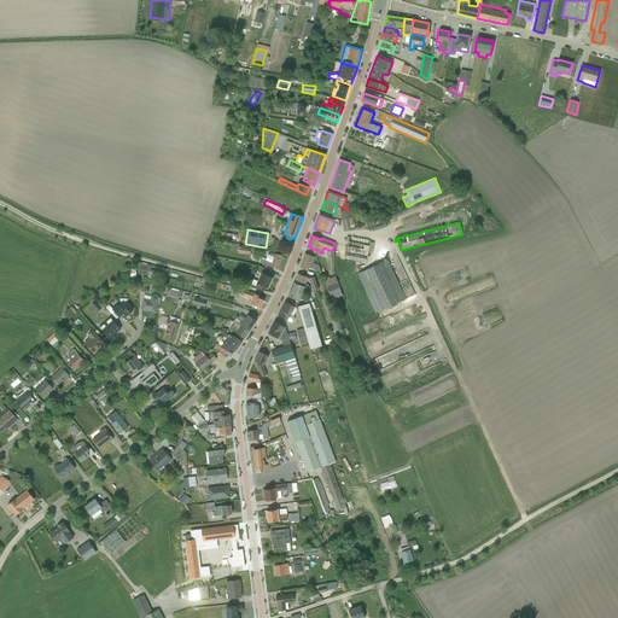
[(348,246),(345,258),(366,262),(368,252),(372,252),(374,243),(369,243),(369,240),(349,237),(347,237),(347,242),(349,242),(348,246)]
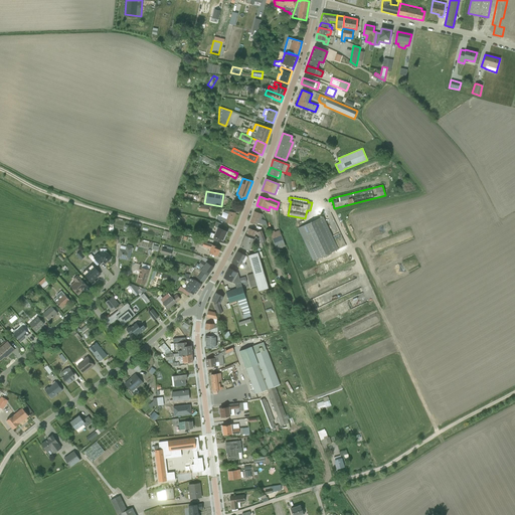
[(216,219),(230,224),(234,212),(229,211),(229,209),(224,209),(224,212),(223,212),(221,216),(218,214),(216,219)]
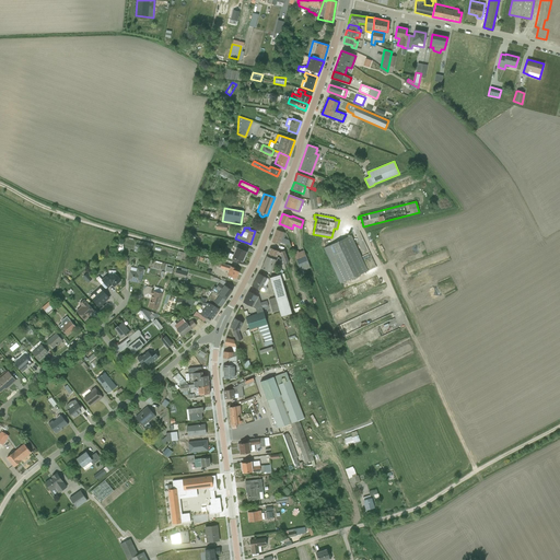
[(276,230),(271,242),(279,244),(280,243),(290,246),(289,240),(284,238),(286,233),(276,230)]
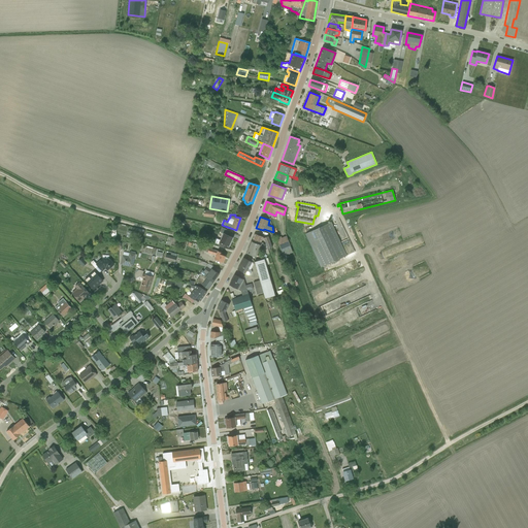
[(331,222),(305,234),(321,267),(347,256),(331,222)]
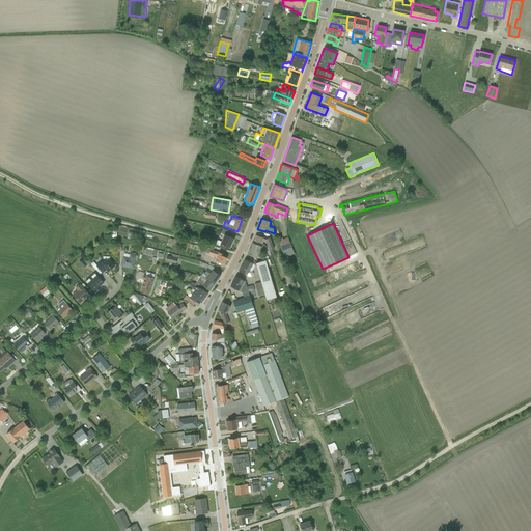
[(217,240),(215,244),(220,246),(219,246),(224,248),(225,246),(229,248),(230,248),(230,247),(233,240),(233,239),(231,239),(234,233),(223,228),(221,233),(224,234),(221,242),(217,240)]
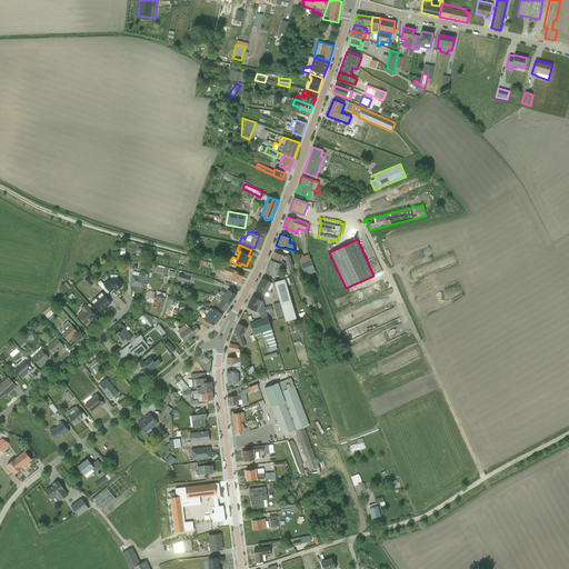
[(273,251),(270,260),(280,263),(279,267),(280,268),(283,268),(285,268),(286,263),(281,261),(283,256),(273,251)]
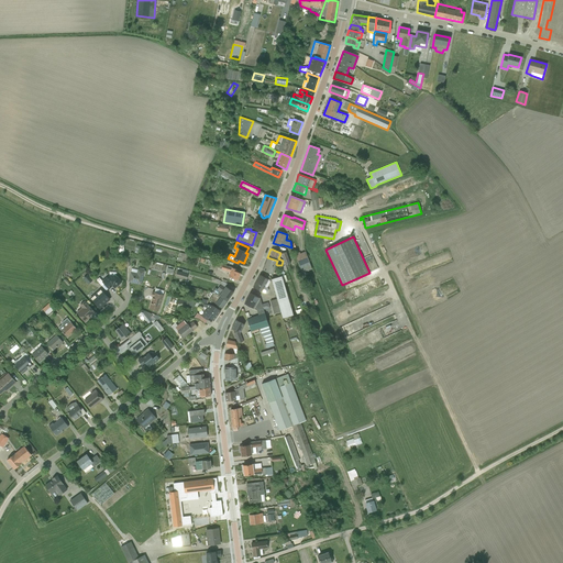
[(282,254),(286,265),(290,263),(286,252),(282,254)]
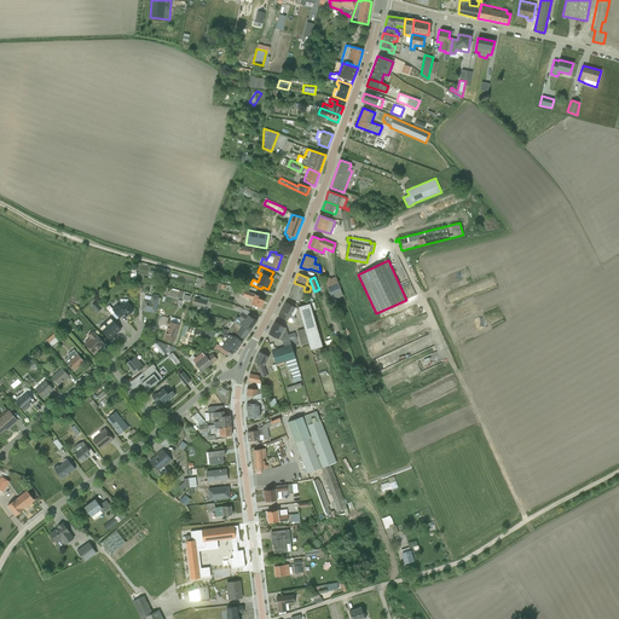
[(340,288),(335,277),(330,279),(329,277),(324,279),(329,293),(340,288)]
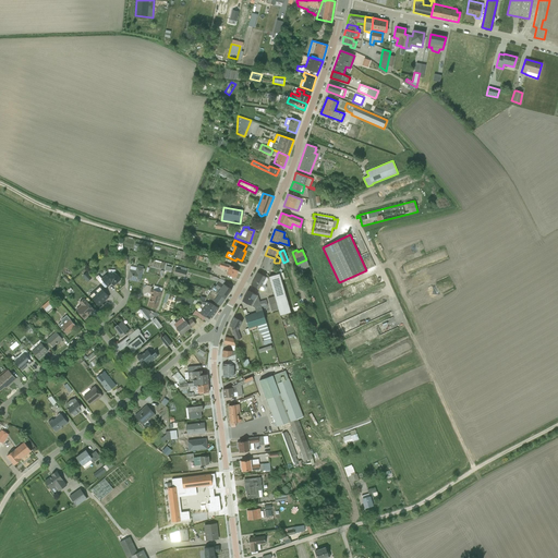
[(265,255),(261,266),(270,270),(273,265),(274,266),(275,263),(274,262),(275,258),(265,255)]
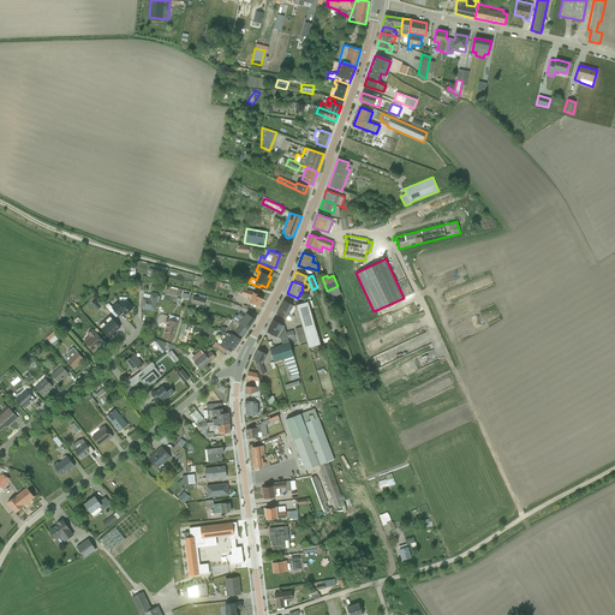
[(254,292),(244,288),(243,290),(232,286),(230,294),(237,297),(238,292),(242,294),(251,297),(249,302),(260,306),(263,298),(258,297),(258,294),(254,292)]
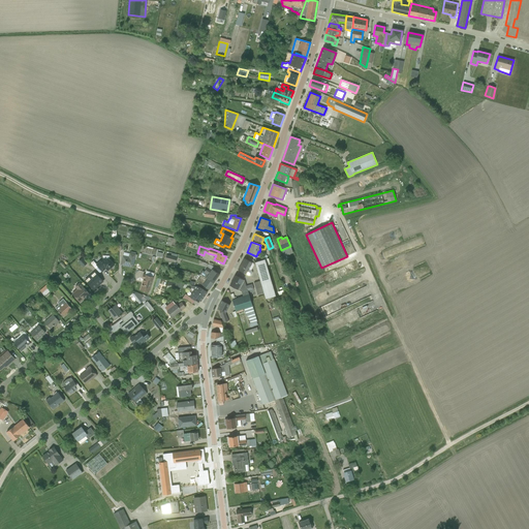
[(121,265),(132,267),(135,252),(131,251),(131,253),(130,252),(129,257),(123,256),(121,265)]
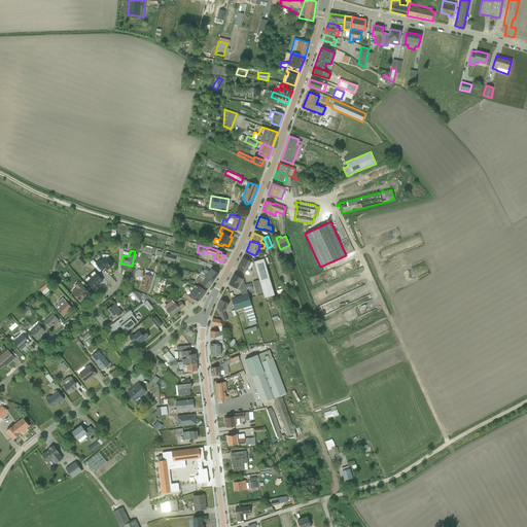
[(243,257),(237,269),(247,274),(248,275),(249,275),(250,274),(251,273),(251,271),(250,270),(253,265),(252,264),(252,262),(251,261),(252,259),(248,256),(246,259),(243,257)]
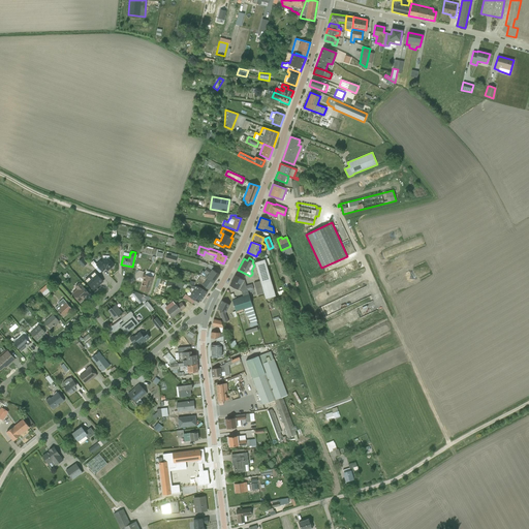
[(83,268),(87,263),(82,258),(78,261),(83,268)]
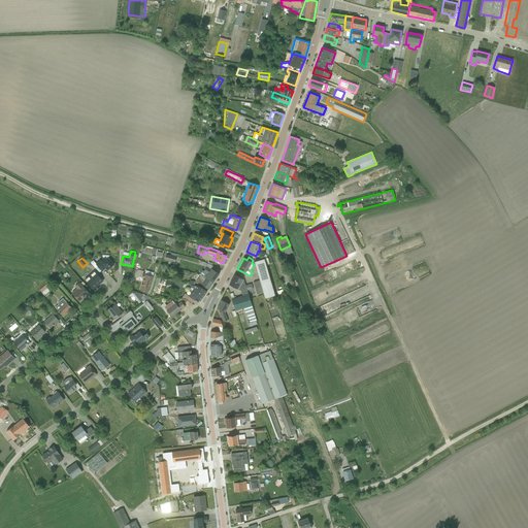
[(105,268),(107,270),(110,267),(111,267),(113,265),(114,264),(109,259),(102,258),(96,264),(93,260),(91,263),(96,268),(98,266),(102,270),(105,268)]
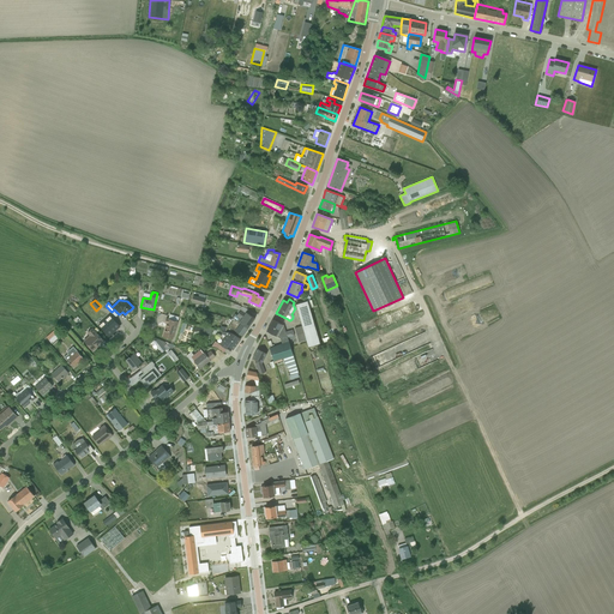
[(308,347),(320,343),(309,308),(307,301),(295,305),(302,326),(306,339),(308,347)]
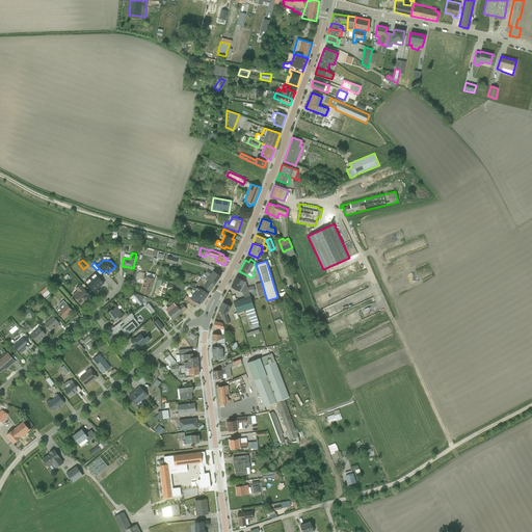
[(206,280),(215,285),(220,276),(213,270),(212,271),(209,268),(205,273),(208,275),(206,280)]
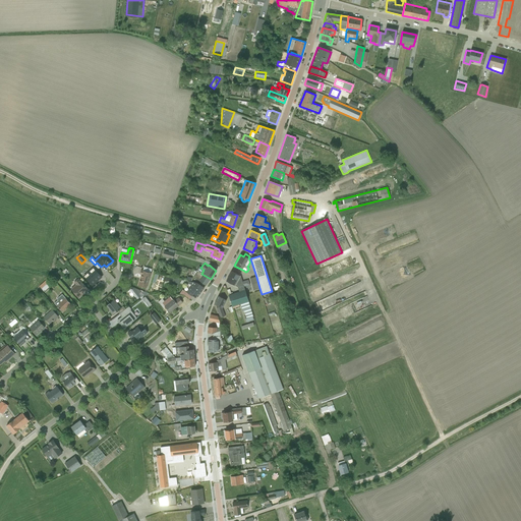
[(93,268),(83,276),(93,285),(102,277),(93,268)]
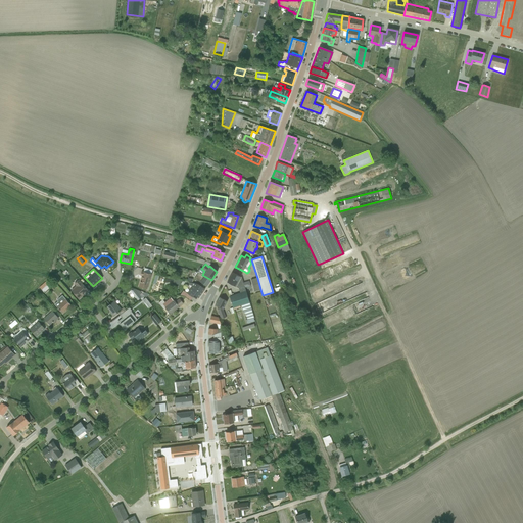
[(147,289),(152,274),(141,271),(140,275),(142,276),(139,287),(147,289)]
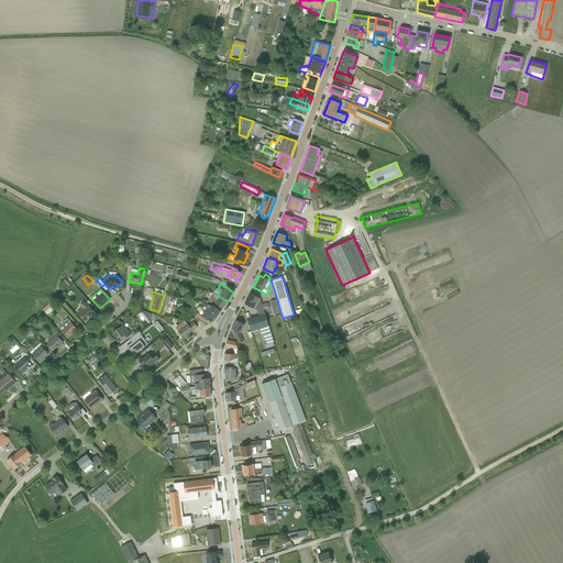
[(250,293),(244,304),(256,310),(258,316),(265,313),(263,310),(262,305),(260,298),(250,293)]
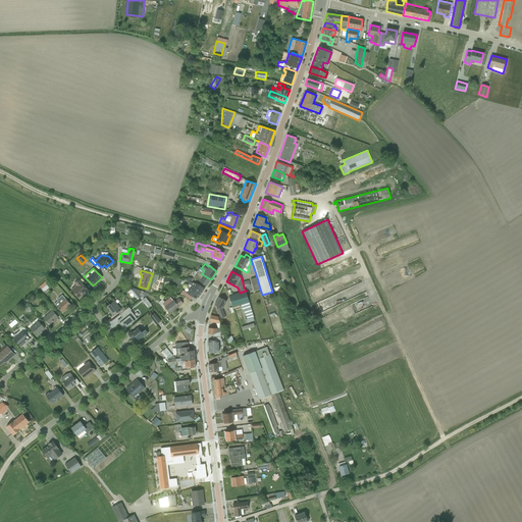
[(211,279),(202,274),(198,272),(194,277),(206,285),(211,279)]
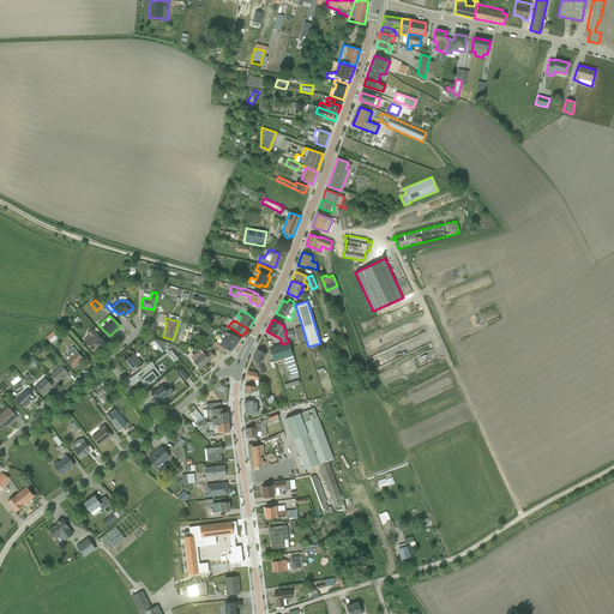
[(299,342),(306,339),(302,326),(295,327),(299,342)]
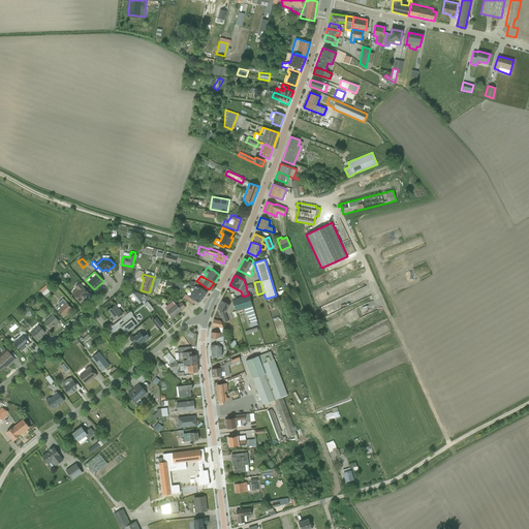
[(40,290),(44,296),(56,286),(53,283),(51,285),(48,283),(40,290)]
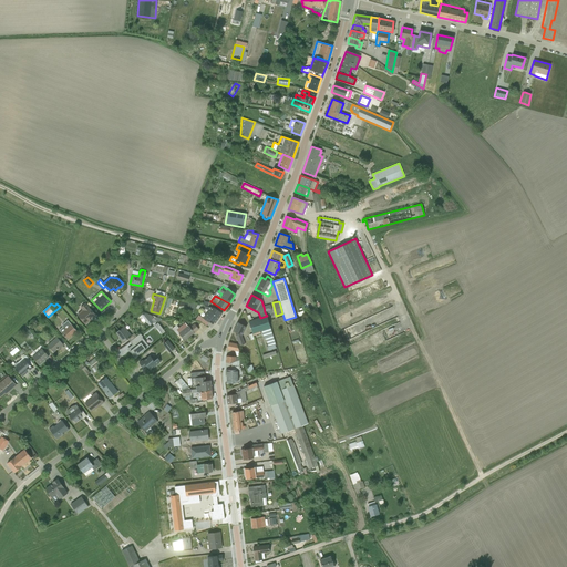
[(78,315),(85,323),(95,315),(85,303),(80,308),(82,310),(78,315)]
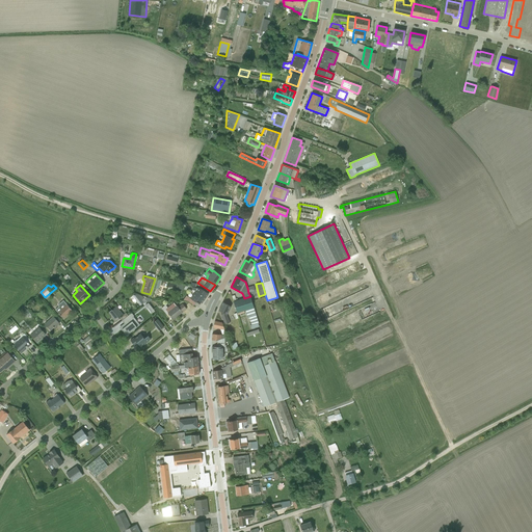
[(197,300),(202,302),(208,294),(202,289),(192,287),(191,289),(196,290),(190,298),(195,302),(197,300)]
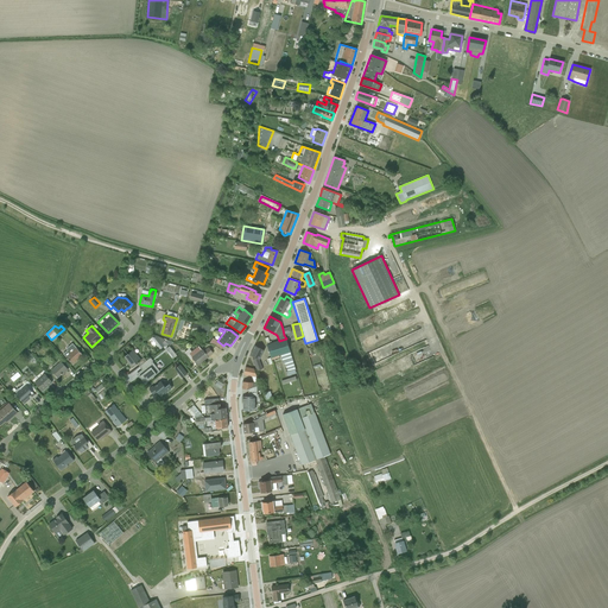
[(177,331),(175,341),(188,339),(189,337),(190,335),(181,333),(182,331),(178,330),(177,331)]
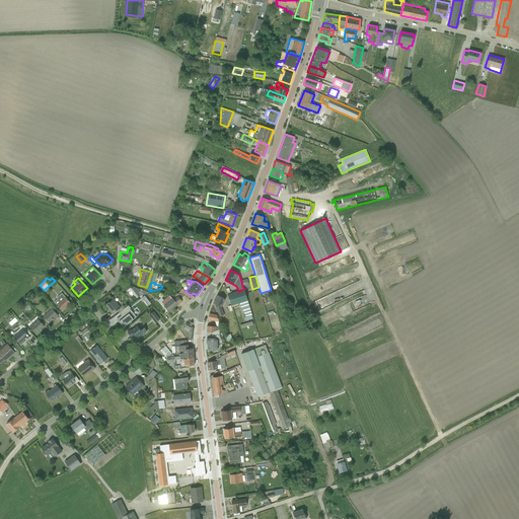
[(184,297),(188,294),(178,287),(175,291),(184,297)]
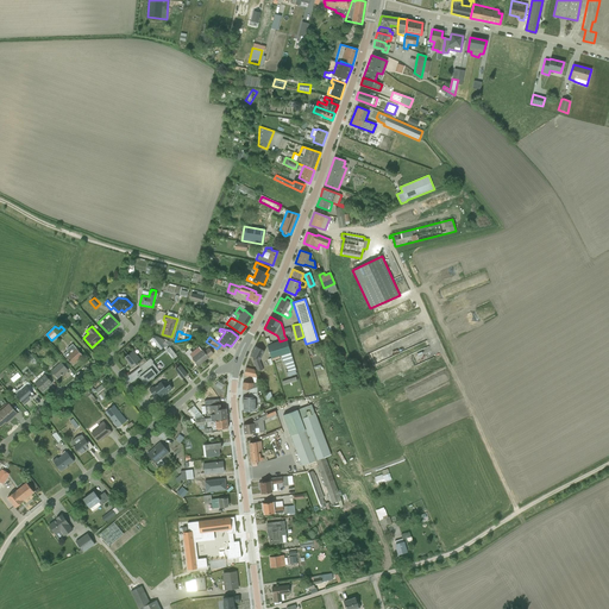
[(292,355),(287,339),(280,341),(267,345),(272,360),(280,358),(281,357),(281,358),(282,358),(292,355)]
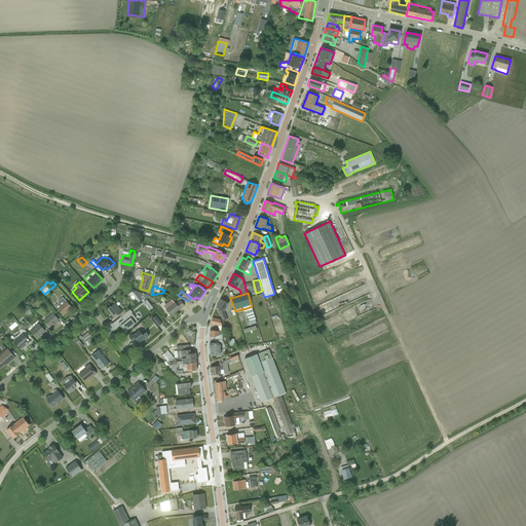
[(59,303),(54,306),(57,308),(58,308),(63,314),(72,307),(66,301),(66,300),(63,297),(58,302),(59,303)]
